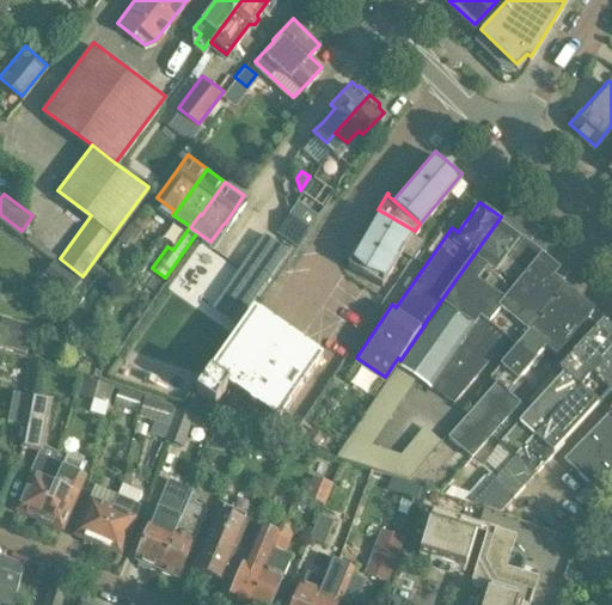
[(412,254),(424,236),(415,231),(378,209),(348,262),(383,281),(402,248),(412,254)]
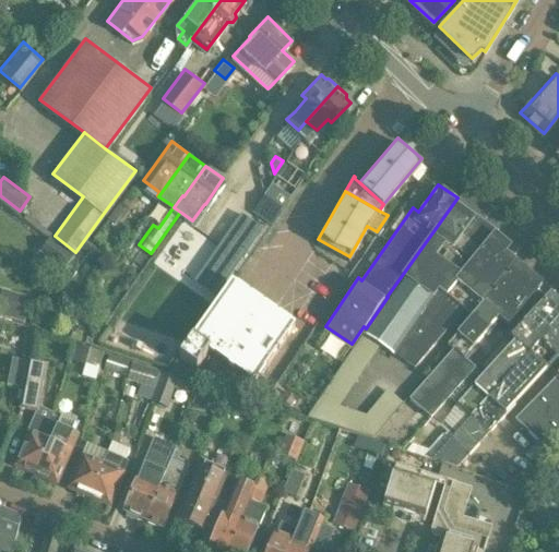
[(129,202),(120,194),(105,213),(115,220),(129,202)]
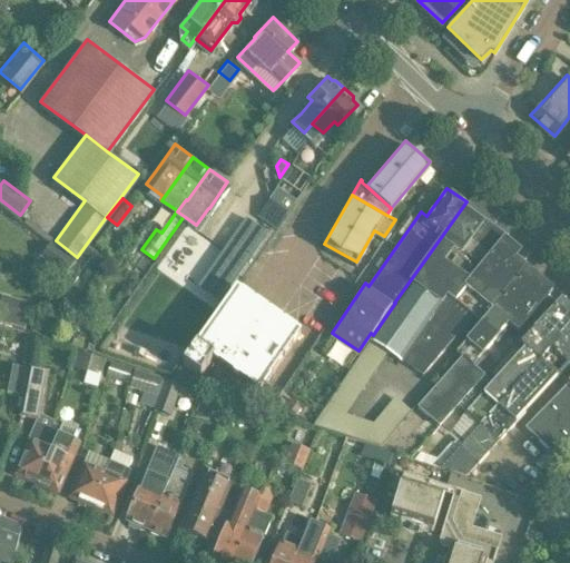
[(265,199),(256,211),(275,225),(284,213),(265,199)]
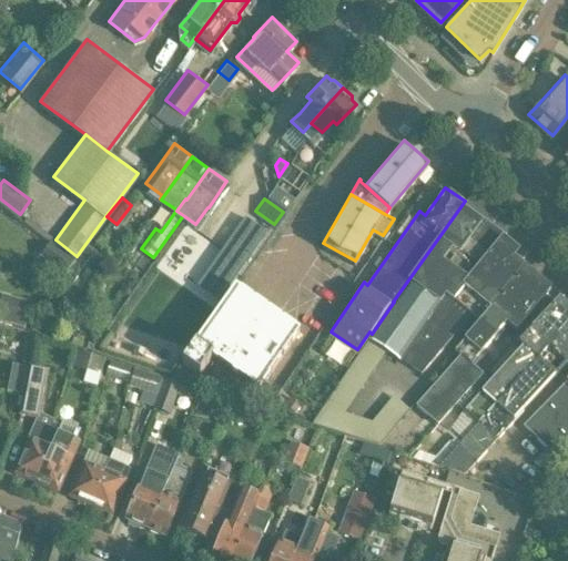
[(404,355),(495,223),(465,201),(393,302),(394,302),(372,334),(404,355)]
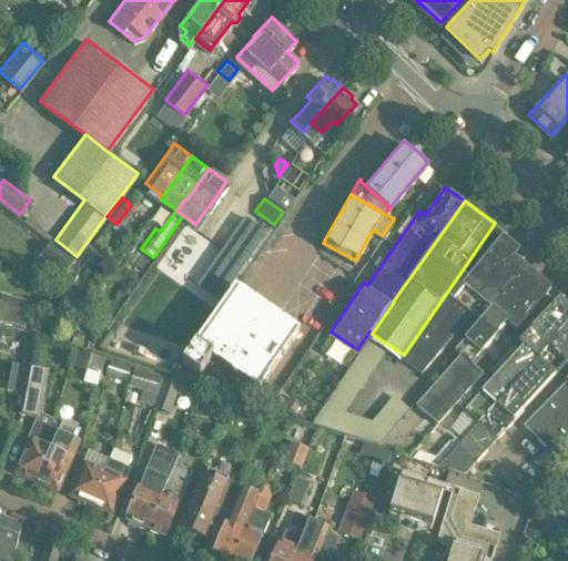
[(244,213),(221,246),(242,262),(266,228),(244,213)]
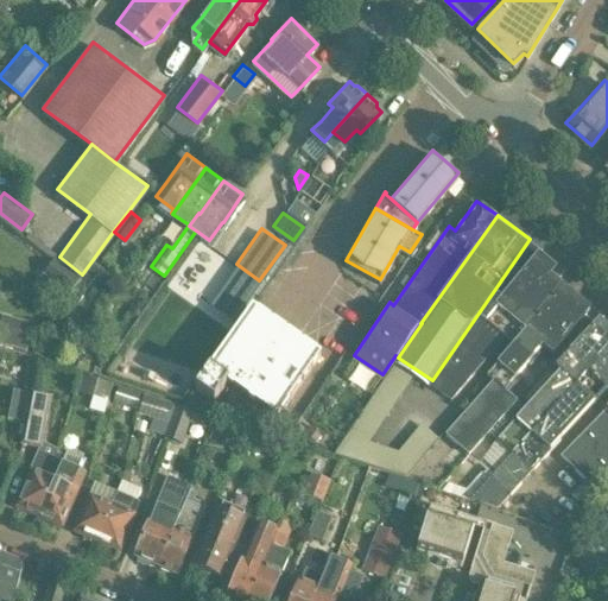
[(514,340),(525,327),(562,282),(549,271),(555,265),(539,251),(542,248),(530,239),(432,380),(453,393),(505,333),(514,340)]
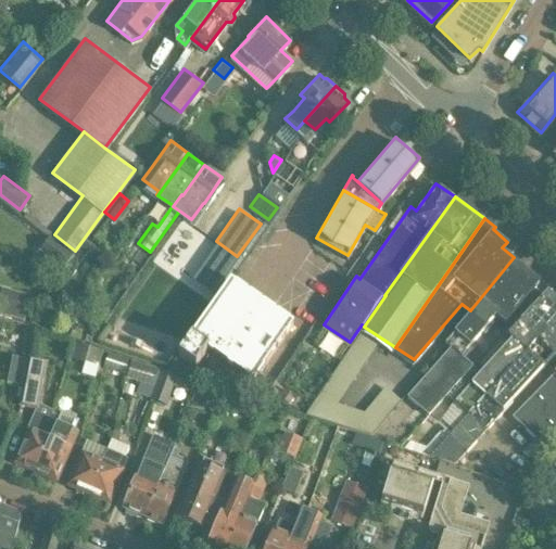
[(49,233),(39,245),(64,265),(75,251),(54,234),(53,235),(49,233)]
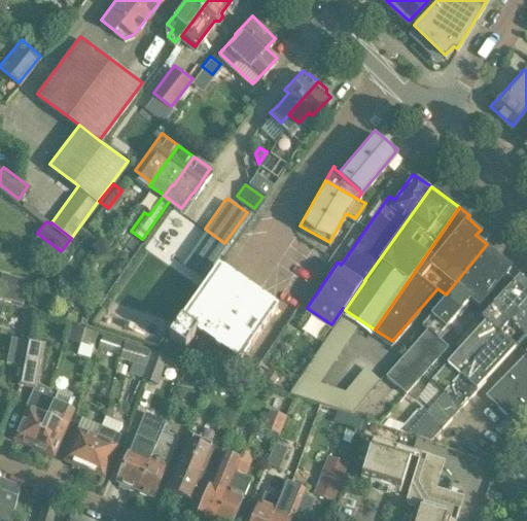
[(446,294),(431,310),(421,321),(427,327),(385,372),(387,374),(375,388),(394,407),(447,344),(435,335),(469,294),(478,303),(511,265),(487,244),(455,283),(446,294)]
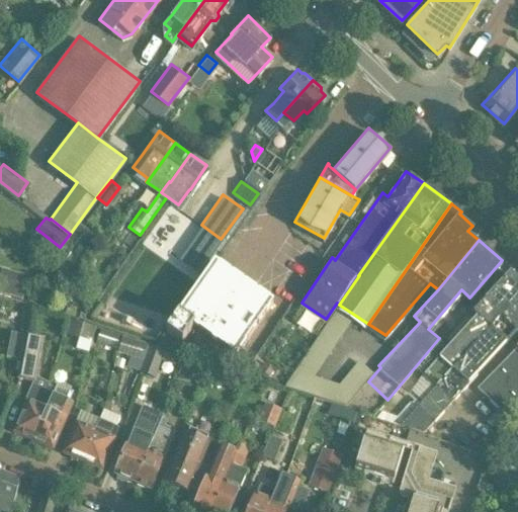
[(236,352),(272,300),(216,258),(166,328),(182,339),(194,323),(236,352)]
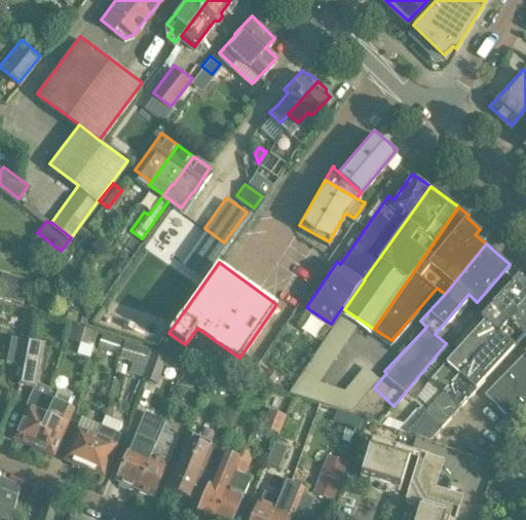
[(0,293),(23,300),(29,276),(2,269),(0,274),(0,293)]
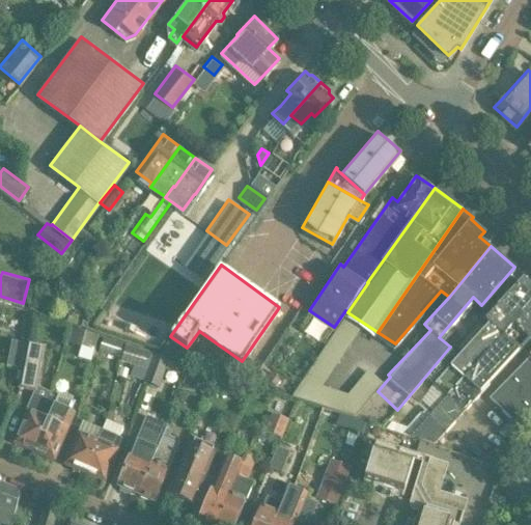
[(481,329),(434,381),(447,393),(495,341),(503,332),(530,301),(530,283),(524,277),(486,316),(494,324),(485,332),(481,329)]
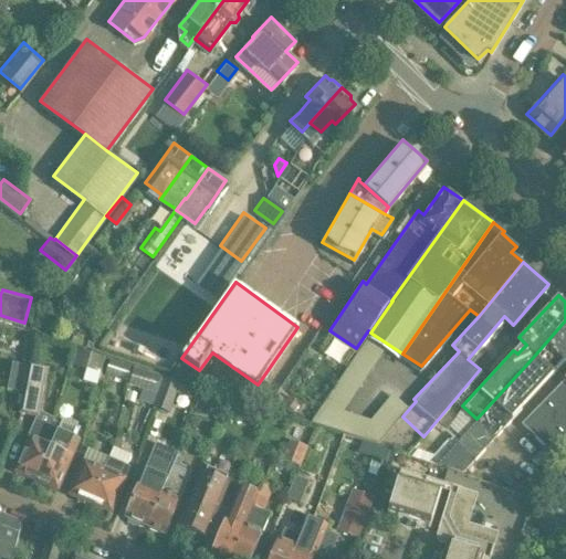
[(477,419),(440,459),(464,464),(494,433),(521,404),(517,401),(549,367),(553,370),(565,355),(565,320),(536,354),(527,364),(477,419)]
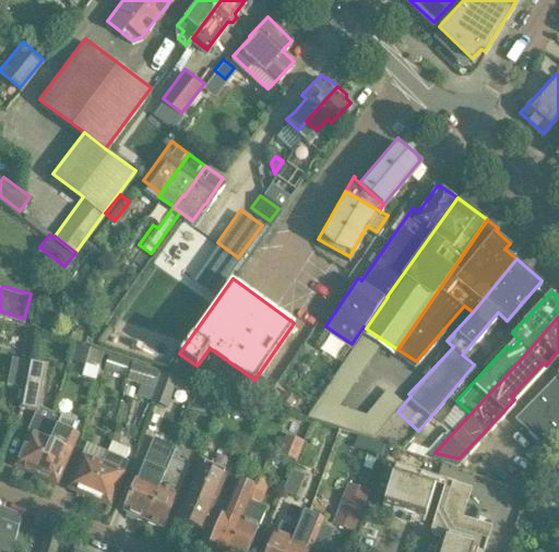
[(69,326),(67,332),(91,339),(92,335),(82,331),(74,328),(69,326)]
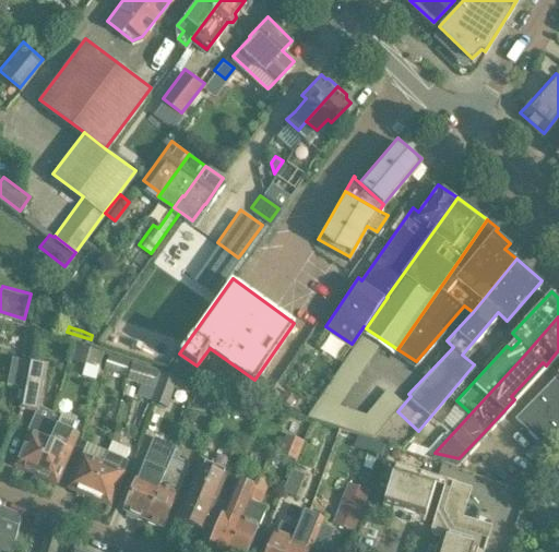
[(99,363),(104,348),(76,342),(72,357),(99,363)]
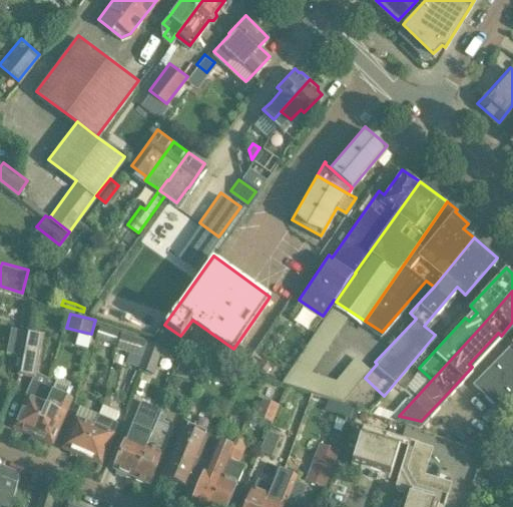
[(114,342),(118,329),(100,323),(96,336),(114,342)]
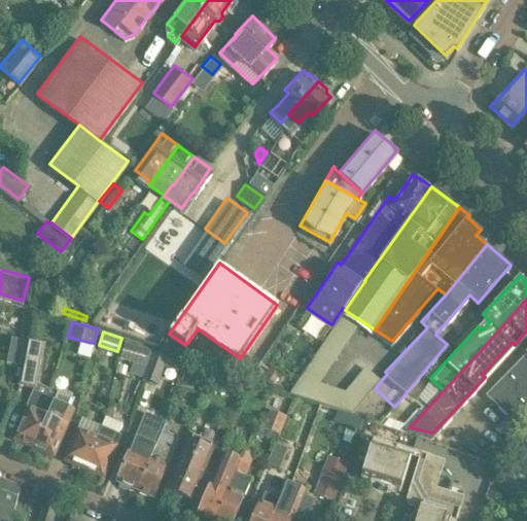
[(46,398),(49,388),(50,386),(37,380),(45,339),(27,335),(18,381),(36,385),(35,388),(32,387),(25,404),(28,405),(14,435),(35,444),(53,402),(46,398)]
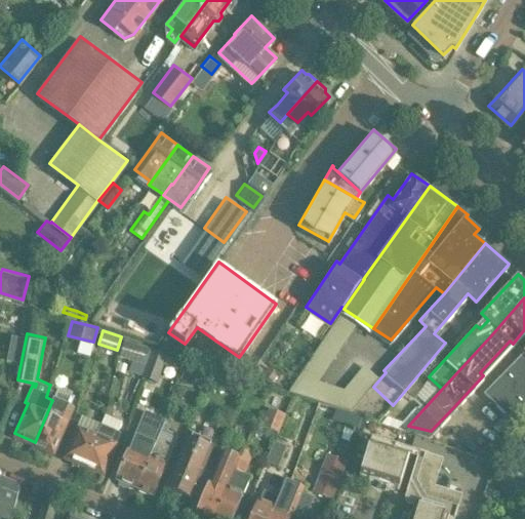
[(144,361),(149,345),(123,337),(119,353),(144,361)]
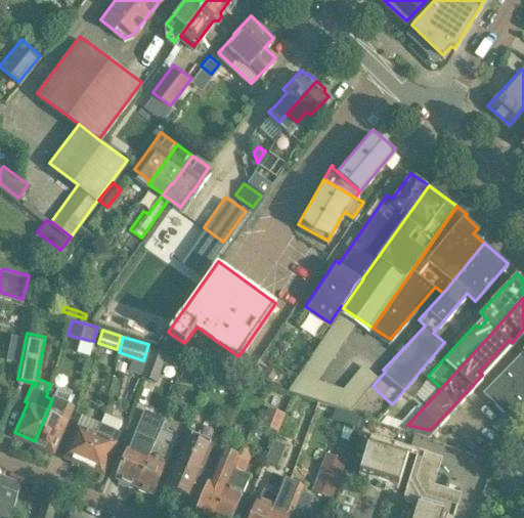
[(9,344),(7,356),(20,359),(24,347),(9,344)]
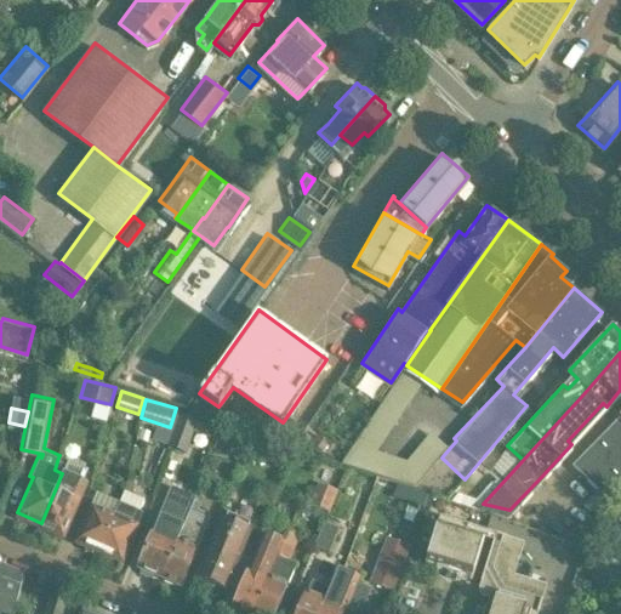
[(181,409),(170,441),(187,447),(198,415),(181,409)]
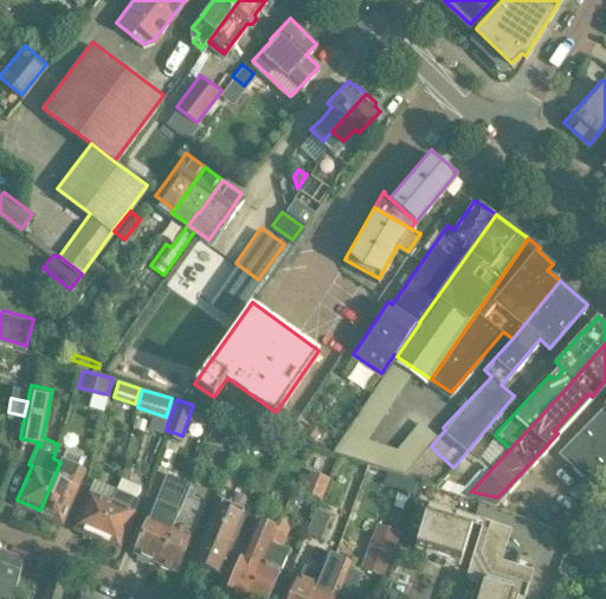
[(605,400),(575,433),(581,438),(563,456),(582,474),(569,489),(578,497),(592,482),(595,487),(605,475),(605,400)]
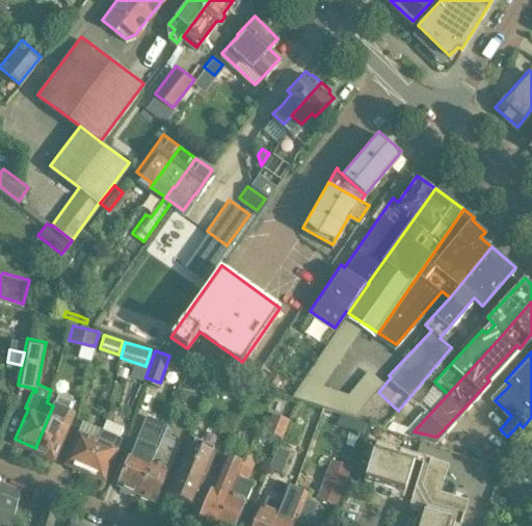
[(195,390),(203,368),(189,364),(182,386),(195,390)]
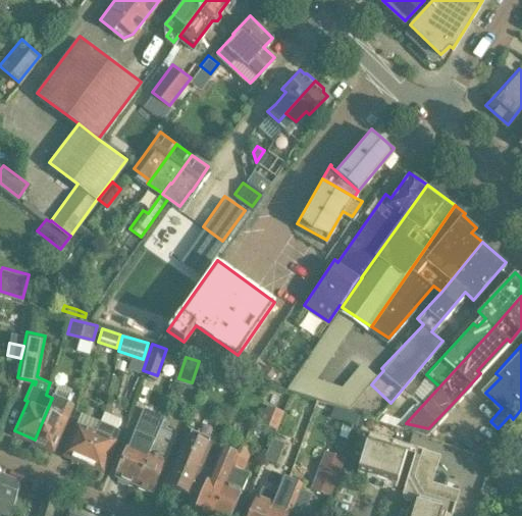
[(265,364),(259,373),(269,380),(275,371),(265,364)]
